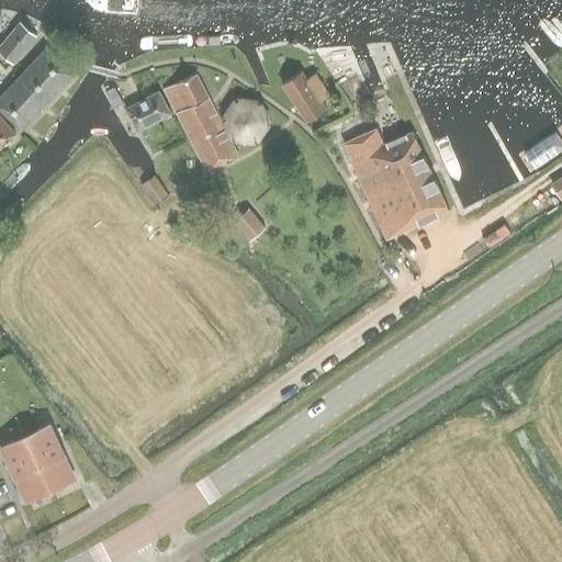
[(561,20),(551,27),(561,44),(561,20)]
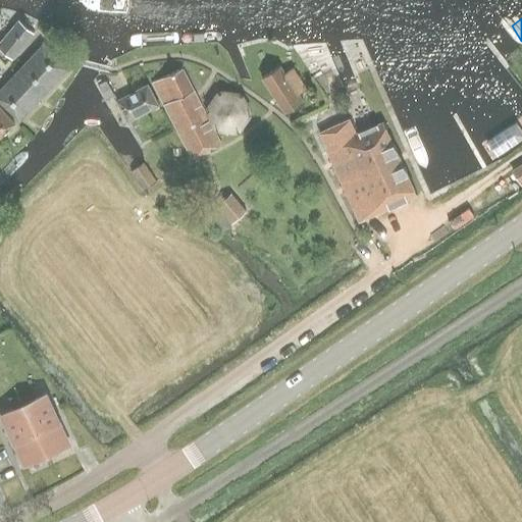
[(0,47),(11,58),(32,34),(18,21),(0,42),(0,47)]
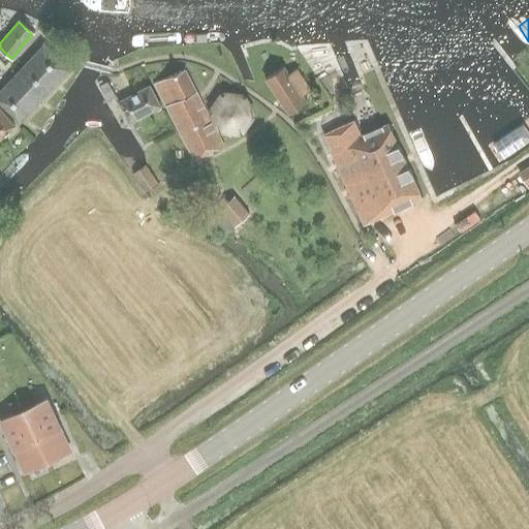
[(0,103),(20,122),(68,69),(42,45),(0,90),(0,103)]
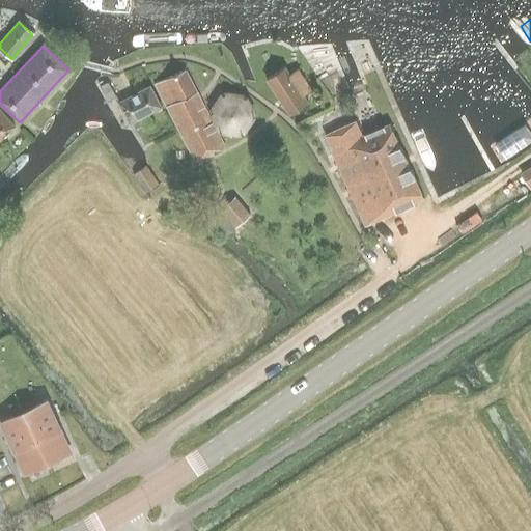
[(530,115),(486,49),(457,68),(503,138),(530,118),(530,115)]
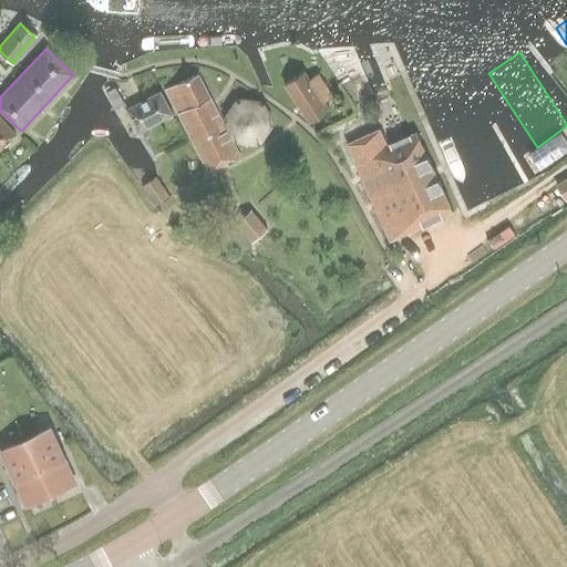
[(309,80),(303,71),(284,84),(299,106),(310,123),(329,111),(322,101),(331,95),(317,74),(309,80)]
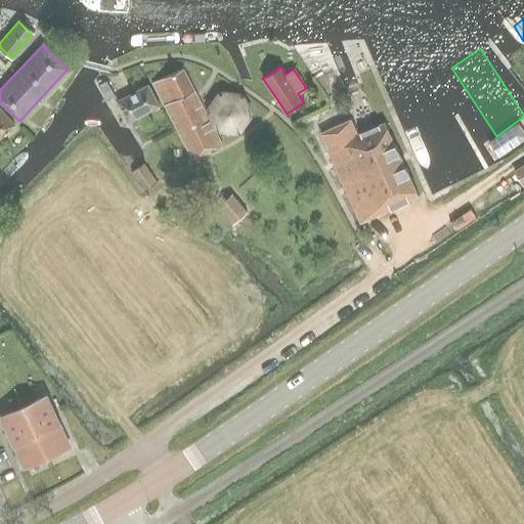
[(182,69),(151,83),(192,160),(221,144),(214,131),(204,111),(182,69)]
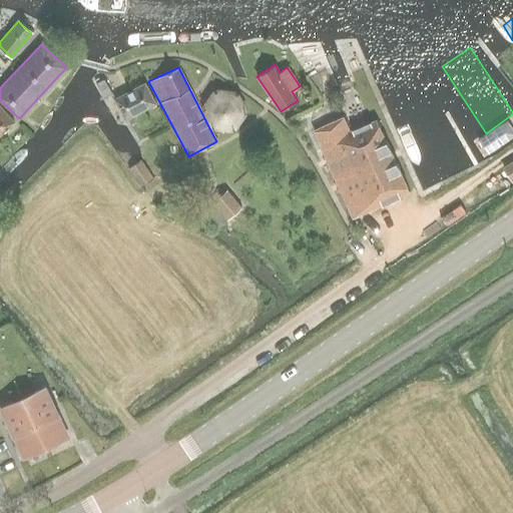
[(512,78),(503,86),(512,101),(512,78)]
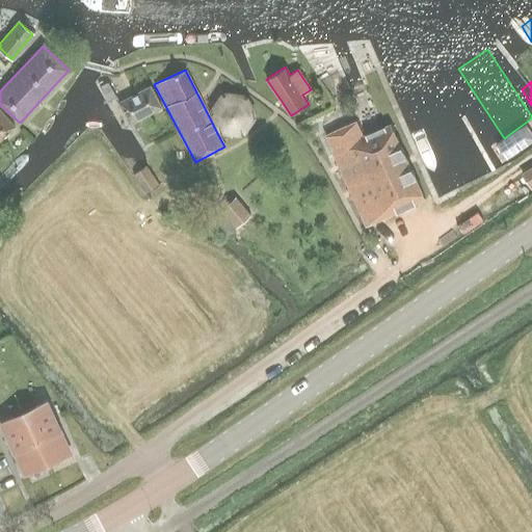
[(107,102),(117,97),(108,82),(99,87),(107,102)]
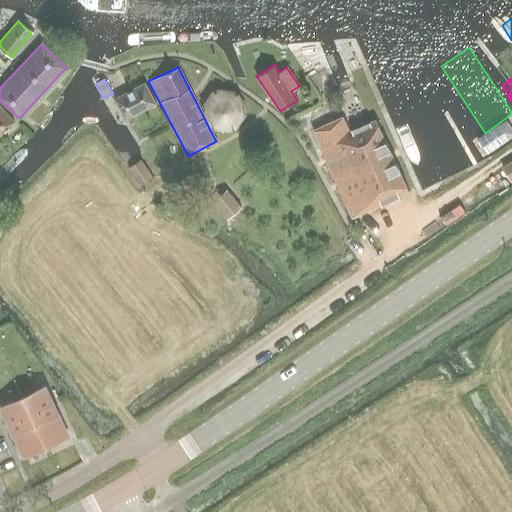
[(125,119),(155,104),(144,83),(114,99),(125,119)]
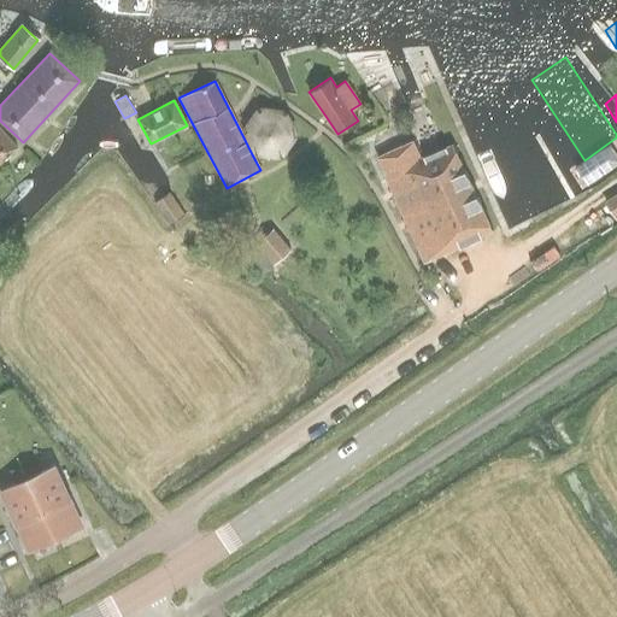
[(0,160),(16,147),(0,129),(0,160)]
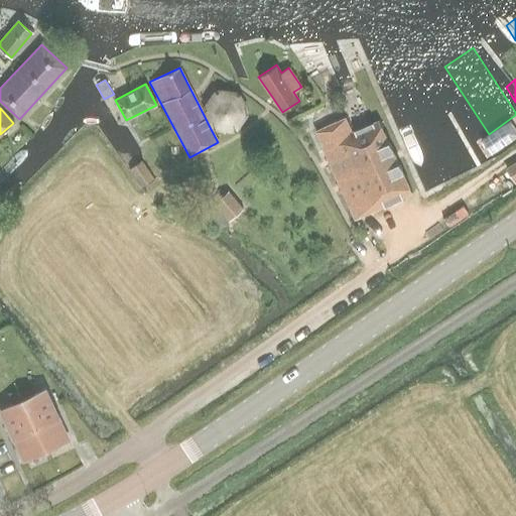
[(351,133),(345,119),(316,132),(355,218),(411,192),(379,121),(351,133)]
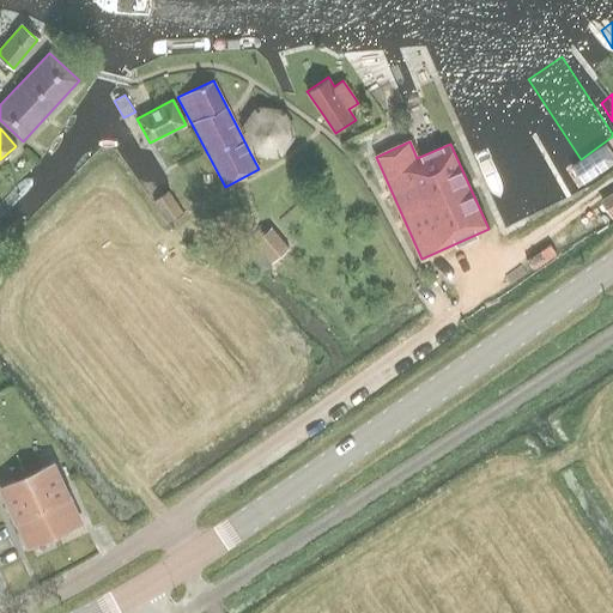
[(612,220),(612,190),(600,200),(612,220)]
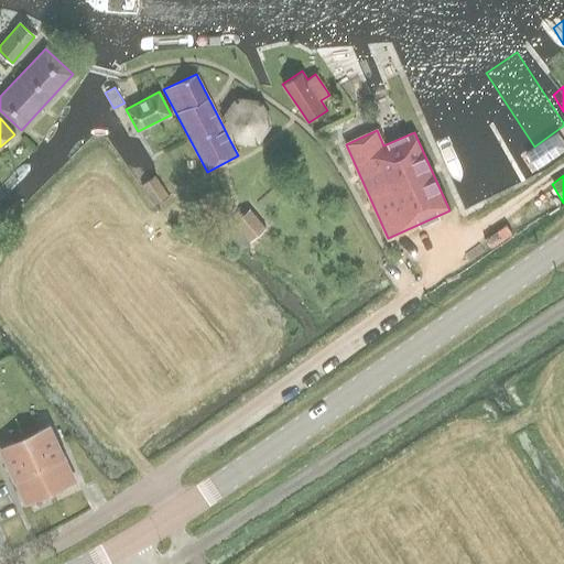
[(154,176),(141,186),(155,207),(169,197),(154,176)]
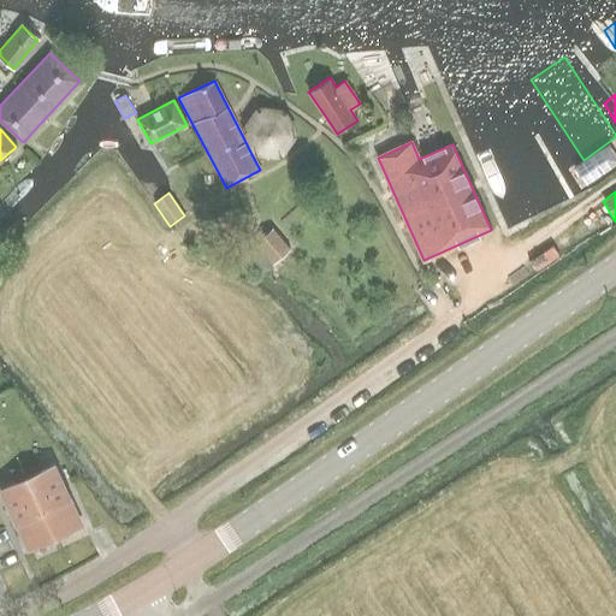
[(273,264),(290,249),(272,229),(255,243),(273,264)]
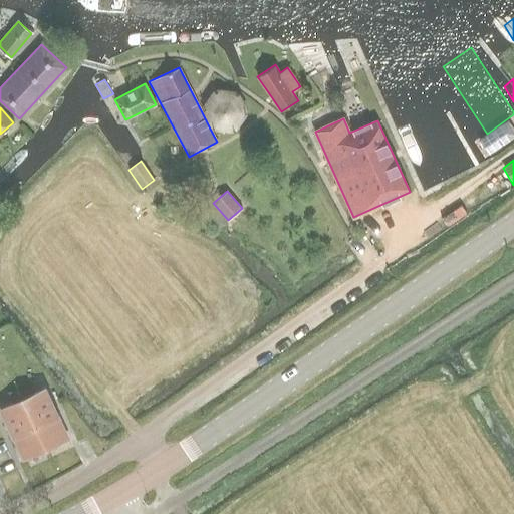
[(43,390),(22,399),(45,448),(66,439),(43,390)]
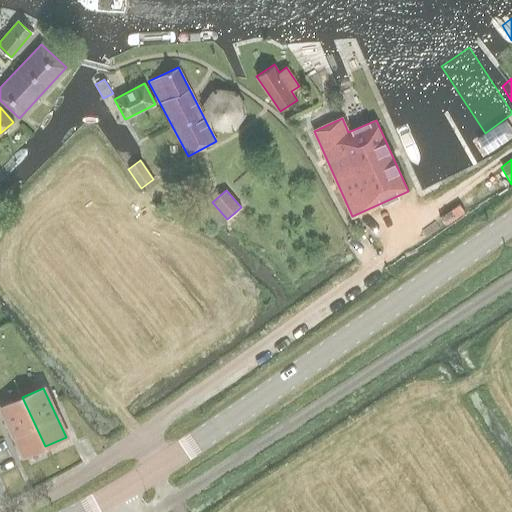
[(24,456),(45,446),(22,397),(2,407),(24,456)]
